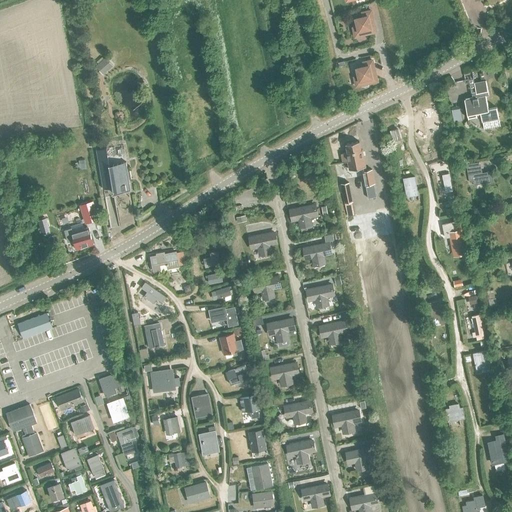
[(357,27),(353,28),(355,37),(363,34),(362,30),(370,28),(368,17),(372,16),(371,11),(362,13),(363,17),(355,19),(357,27)]
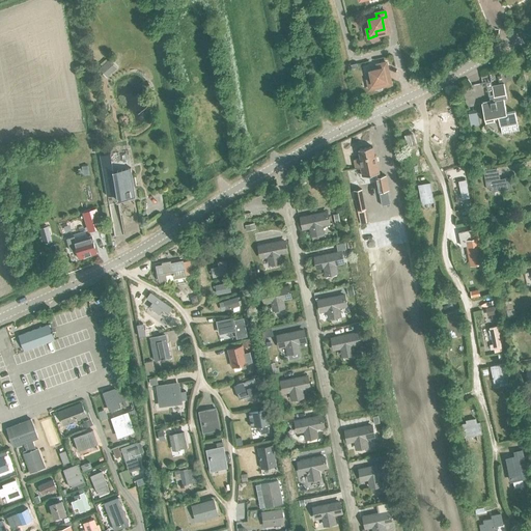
[(110,59),(100,68),(107,76),(116,67),(110,59)]
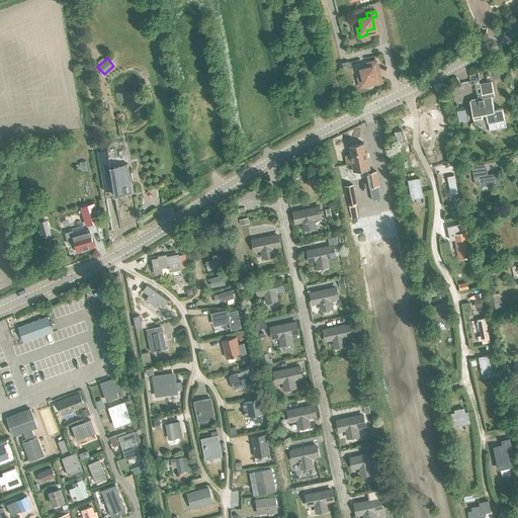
[(360,87),(369,85),(368,81),(375,79),(373,67),(377,66),(376,61),(367,63),(368,68),(360,70),(362,78),(358,79),(360,87)]
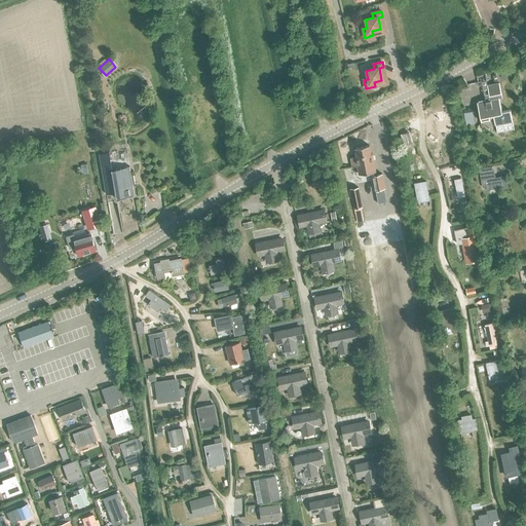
[(489,96),(484,97),(485,101),(477,102),(481,121),(489,120),(488,115),(492,114),(495,124),(497,133),(514,129),(512,121),(510,110),(500,112),(498,98),(501,98),(498,83),(487,85),(489,96)]
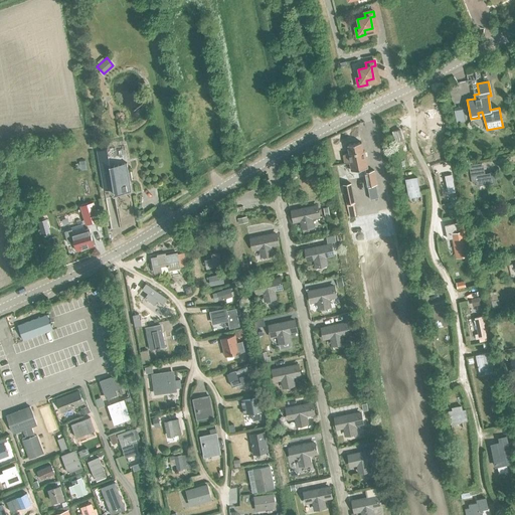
[(392,132),(394,142),(402,140),(399,130),(392,132)]
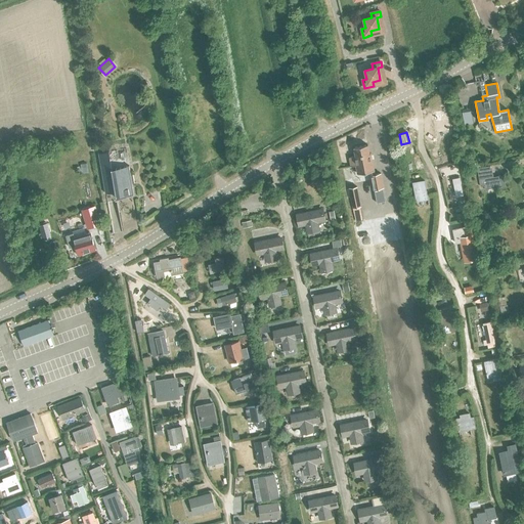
[(367,144),(353,147),(355,156),(349,158),(351,167),(356,166),(357,174),(369,171),(373,189),(374,189),(376,203),(385,202),(383,187),(381,173),(375,174),(370,154),(369,154),(367,144)]
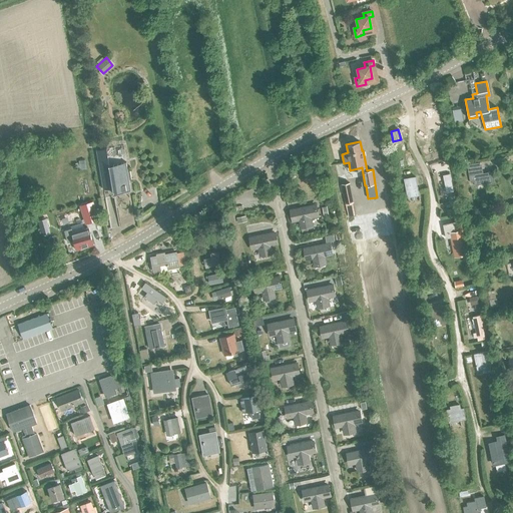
[(131,190),(129,179),(131,179),(129,171),(127,171),(126,162),(125,162),(126,169),(110,172),(106,148),(96,149),(103,189),(104,189),(112,187),(113,193),(114,193),(131,190)]
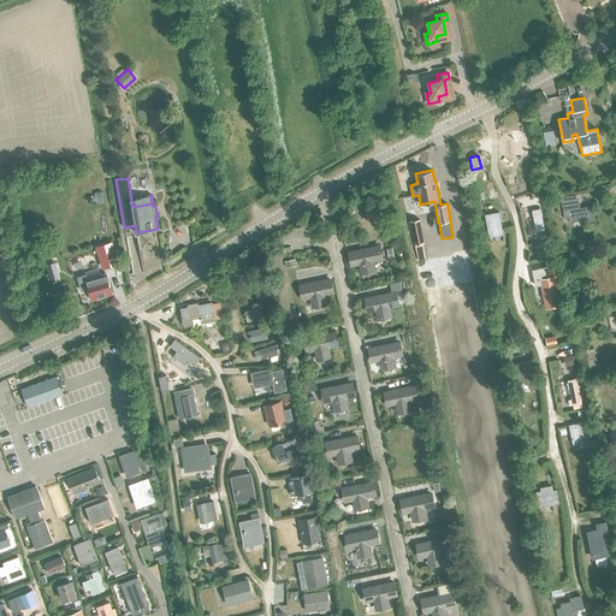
[(561,197),(564,219),(569,218),(570,223),(594,218),(592,206),(580,208),(578,197),(576,195),(561,197)]
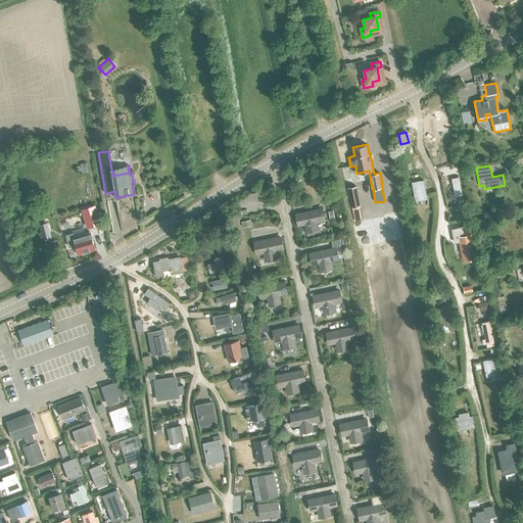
[(412,183),(415,201),(426,199),(423,181),(412,183)]
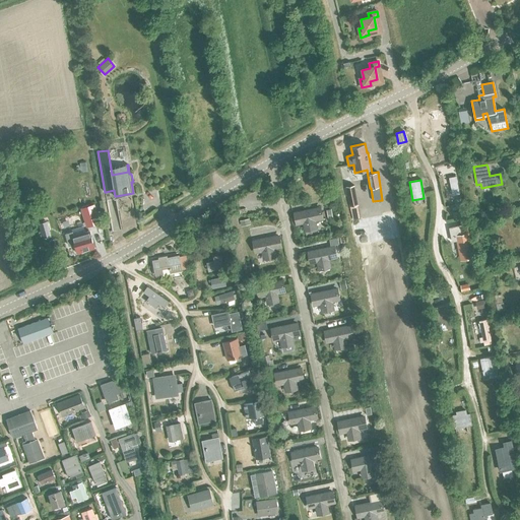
[(353,186),(346,187),(350,206),(358,205),(353,186)]
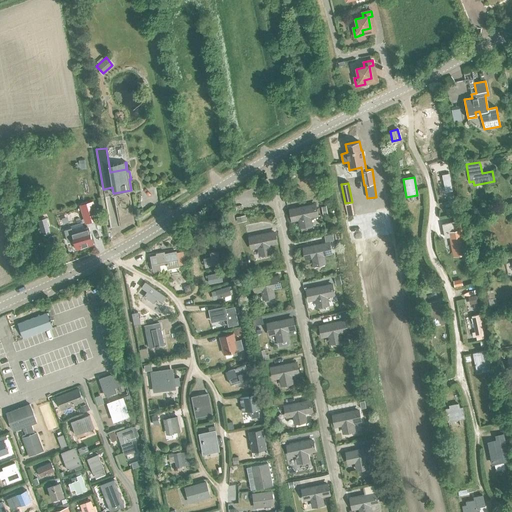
[(289,209),(291,220),(298,219),(299,227),(310,224),(308,217),(316,215),(314,204),(289,209)]
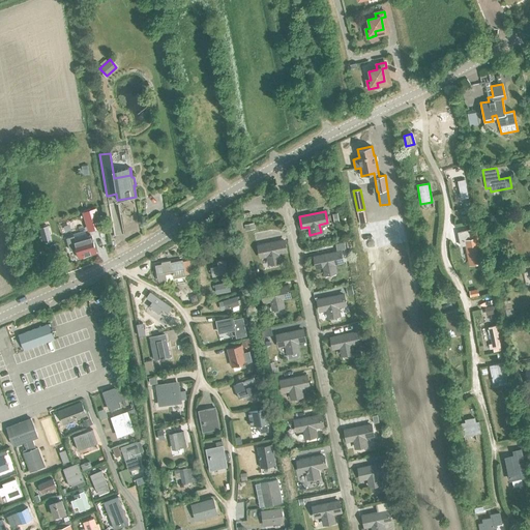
[(85,216),(88,229),(100,226),(97,213),(85,216)]
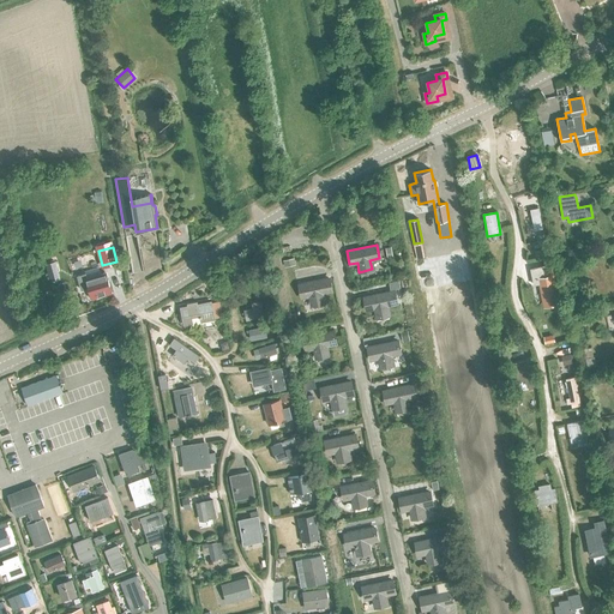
[(54,262),(46,264),(50,281),(59,278),(54,262)]
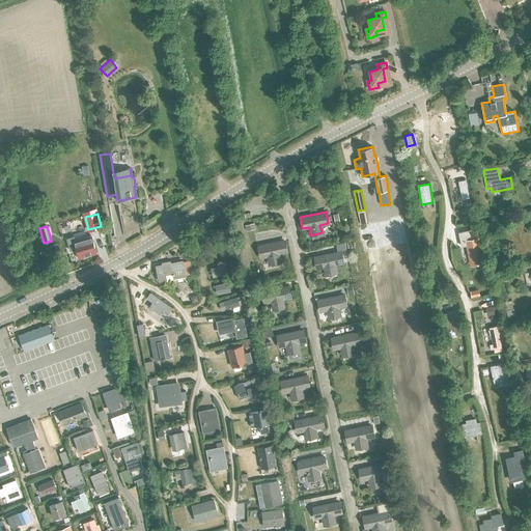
[(477,229),(458,232),(462,247),(466,246),(470,267),(484,263),(477,229)]
